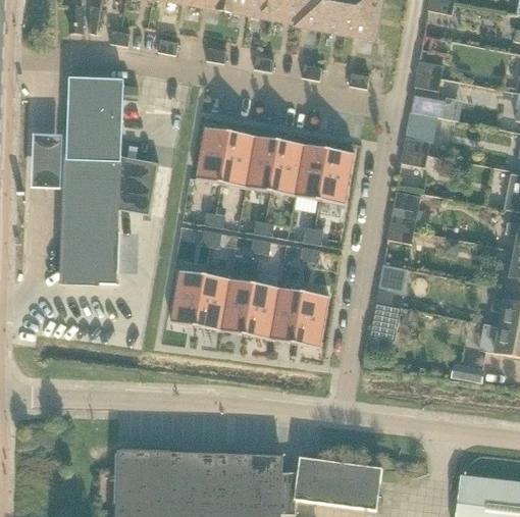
[(164,0),(294,22),(298,0),(164,0)]
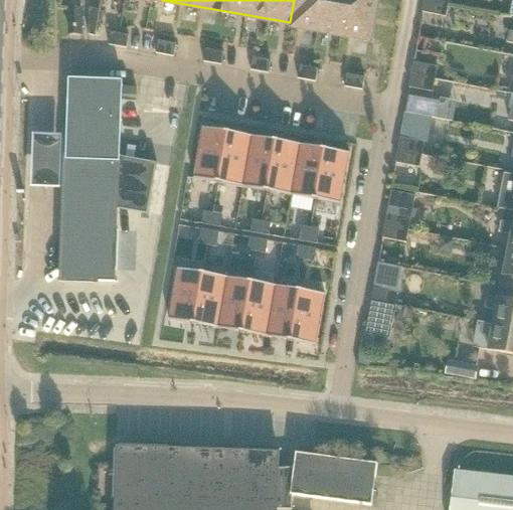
[(294,0),(290,22),(290,24),(368,38),(374,0),(294,0)]
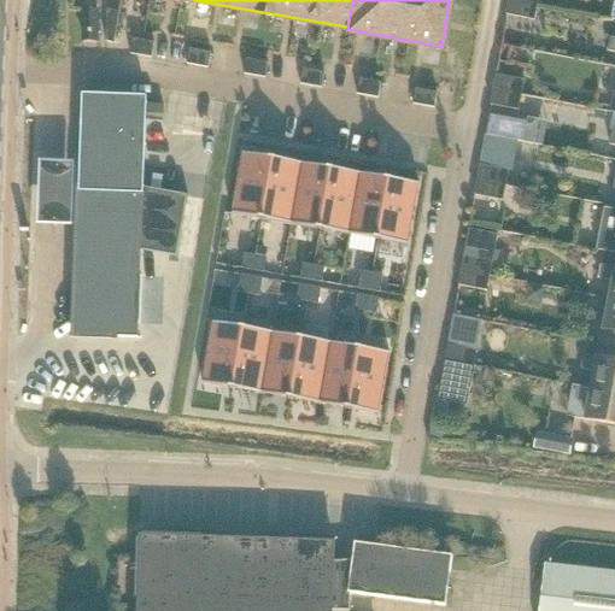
[(532,16),(536,0),(505,0),(504,10),(532,16)]
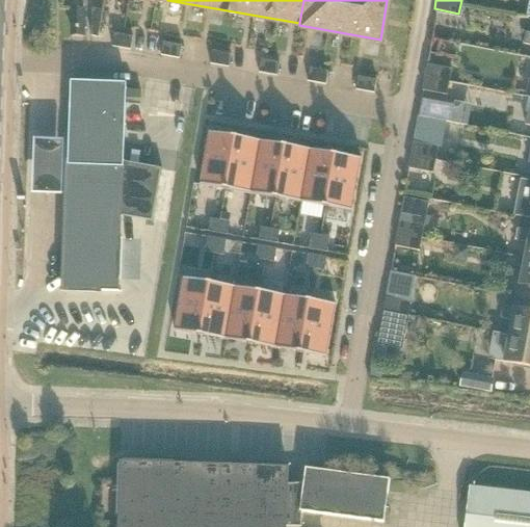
[(90,3),(89,32),(96,33),(101,5),(90,3)]
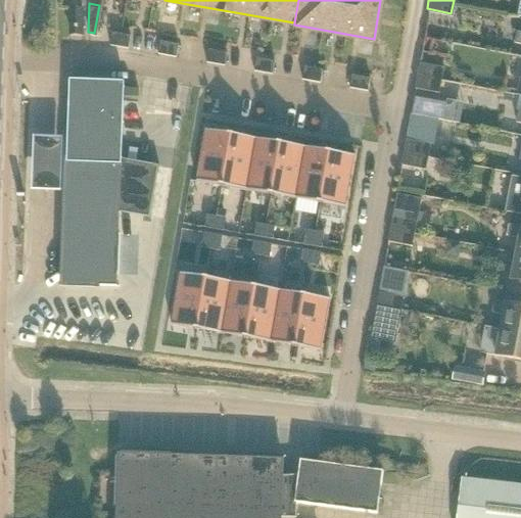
[(81,33),(82,7),(70,7),(69,33),(81,33)]
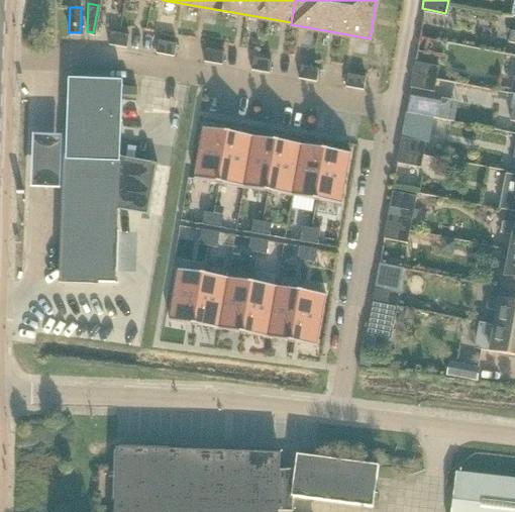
[(108,41),(116,43),(118,29),(110,27),(108,41)]
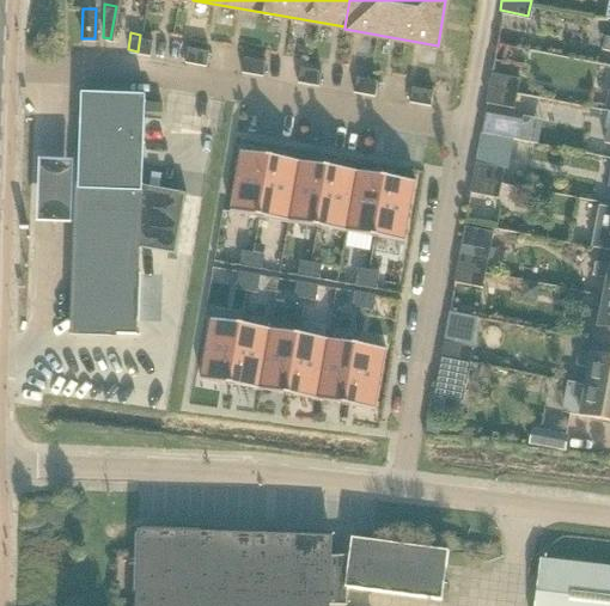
[(151,36),(140,35),(138,51),(148,53),(151,36)]
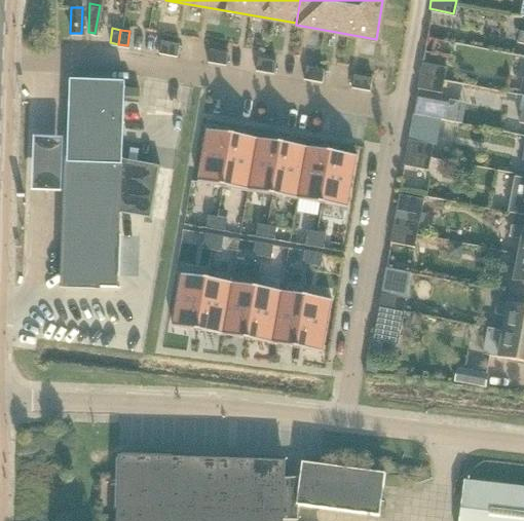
[(160,37),(157,50),(166,52),(170,39),(160,37)]
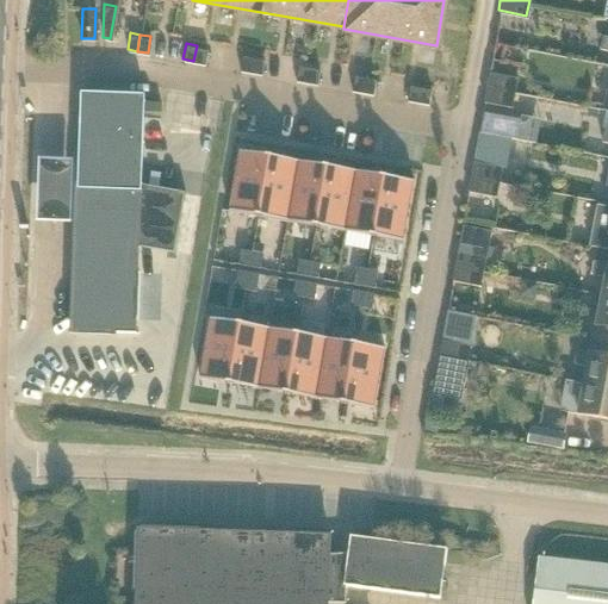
[(208,47),(197,45),(193,61),(204,63),(208,47)]
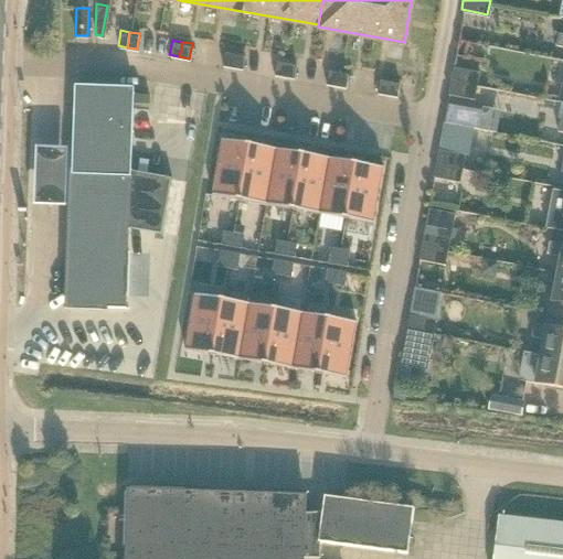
[(224,49),(222,64),(231,65),(234,51),(224,49)]
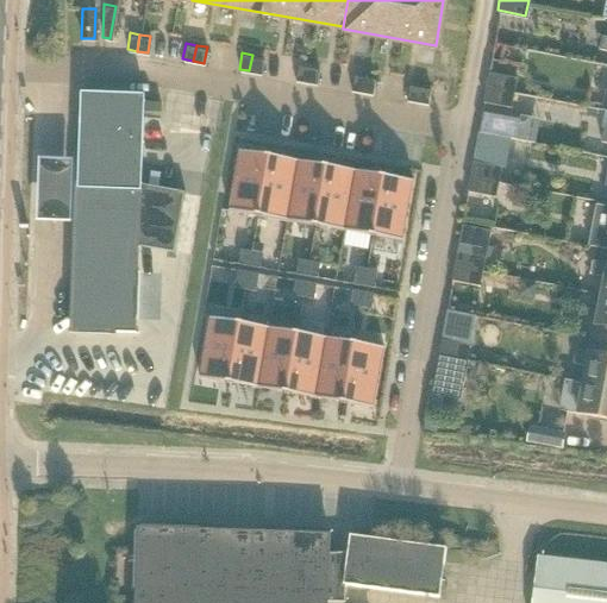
[(262,56),(252,55),(249,70),(260,73),(262,56)]
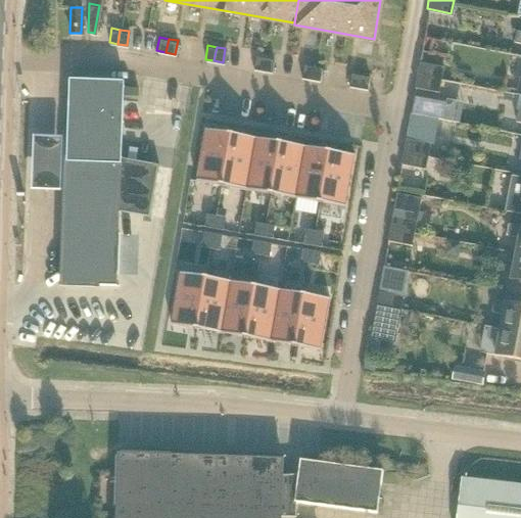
[(255,53),(252,67),(262,69),(265,55),(255,53)]
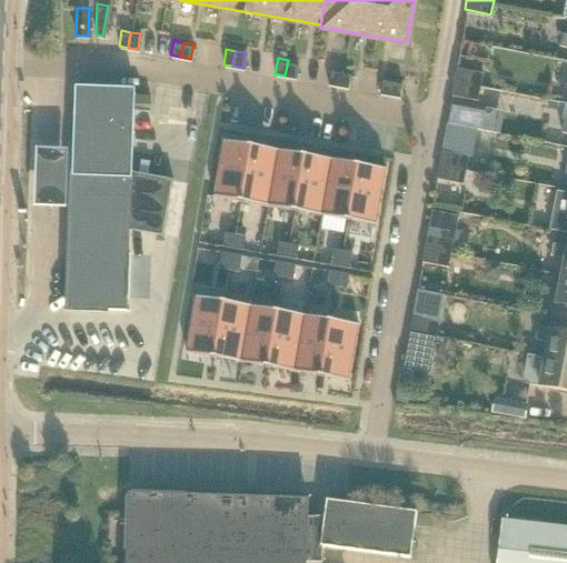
[(298,62),(288,60),(285,76),(295,77),(298,62)]
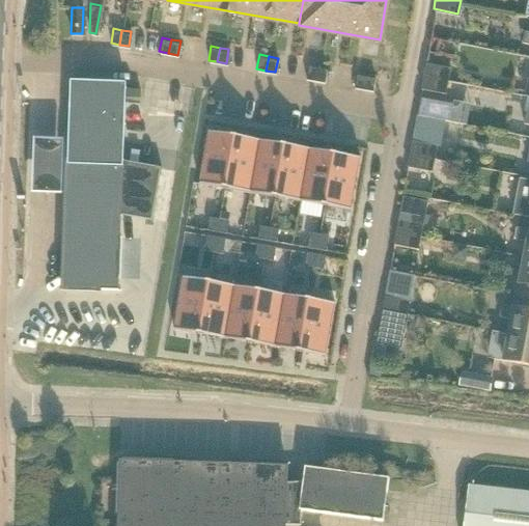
[(422,74),(446,78),(449,65),(424,60),(422,74)]
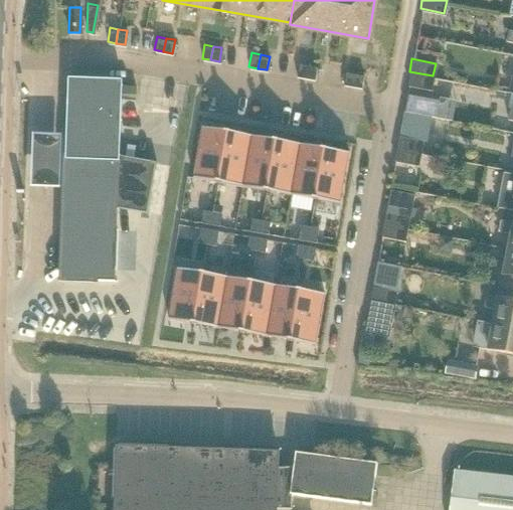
[(299,60),(296,74),(305,76),(308,62),(299,60)]
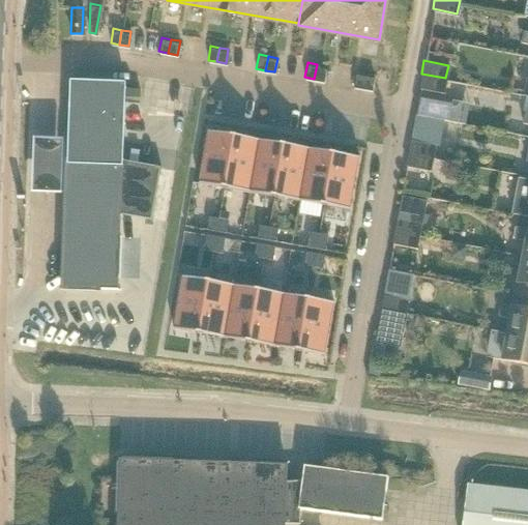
[(326,65),(317,64),(314,79),(323,81),(326,65)]
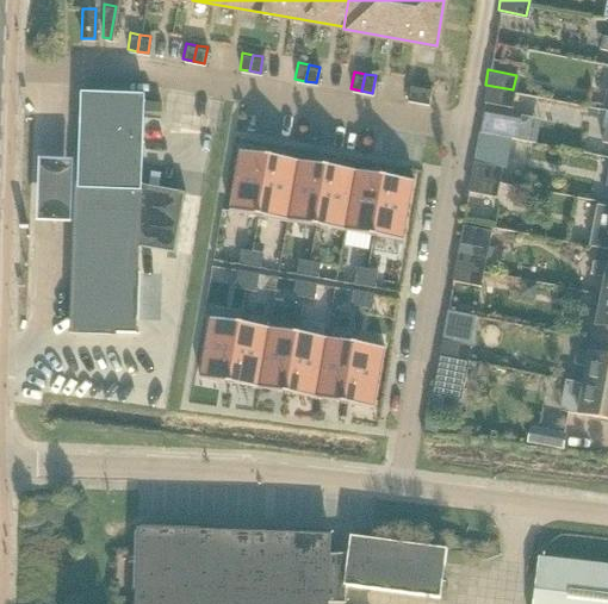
[(409,82),(407,98),(417,100),(420,83),(409,82)]
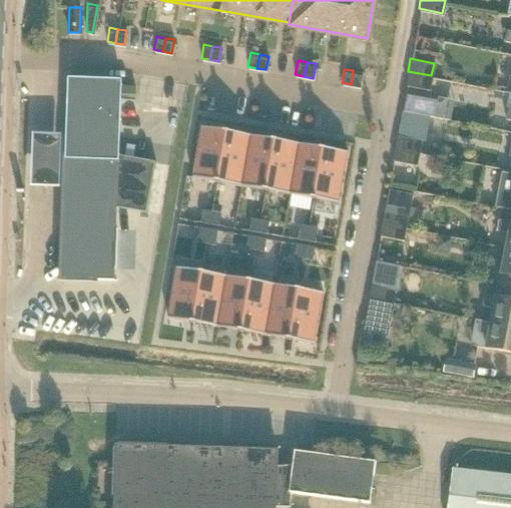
[(361,72),(353,70),(351,84),(359,86),(361,72)]
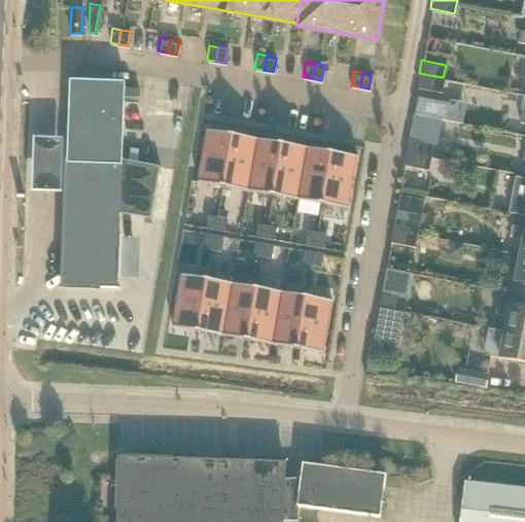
[(441,90),(443,77),(419,73),(417,85),(441,90)]
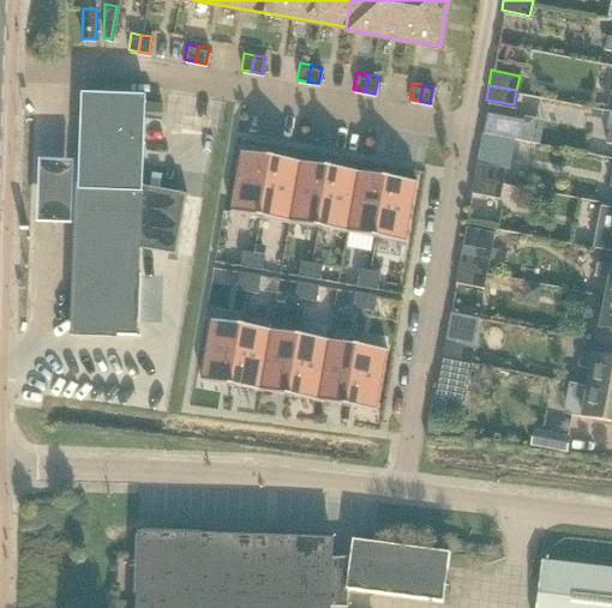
[(79,89),(72,329),(136,329),(139,244),(173,250),(184,191),(141,182),(144,92),(79,89)]
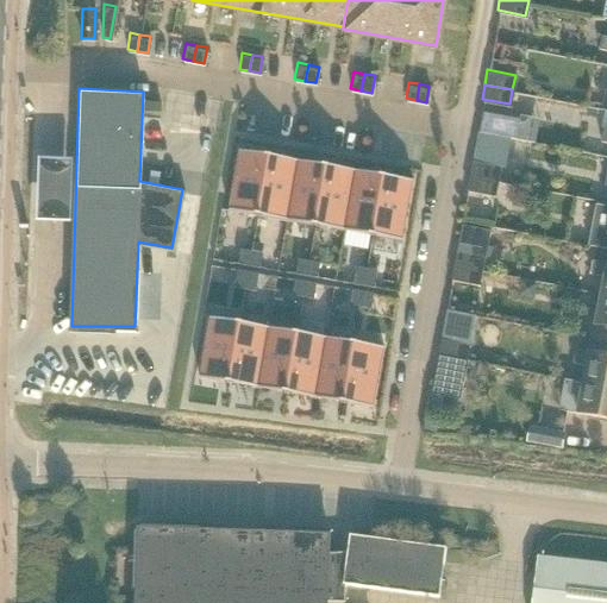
[(143,98),(143,115),(160,117),(160,99),(143,98)]
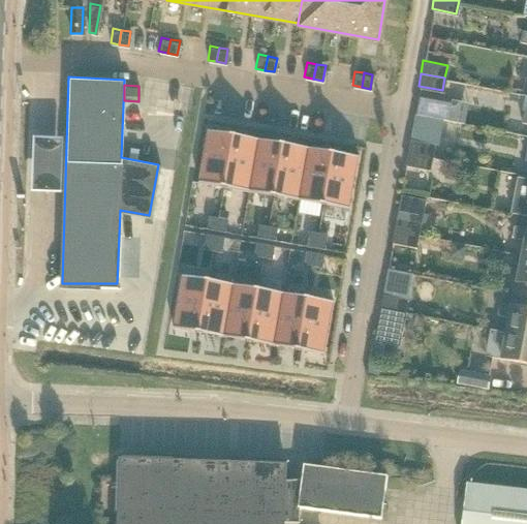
[(425,114),(452,116),(454,101),(427,98),(425,114)]
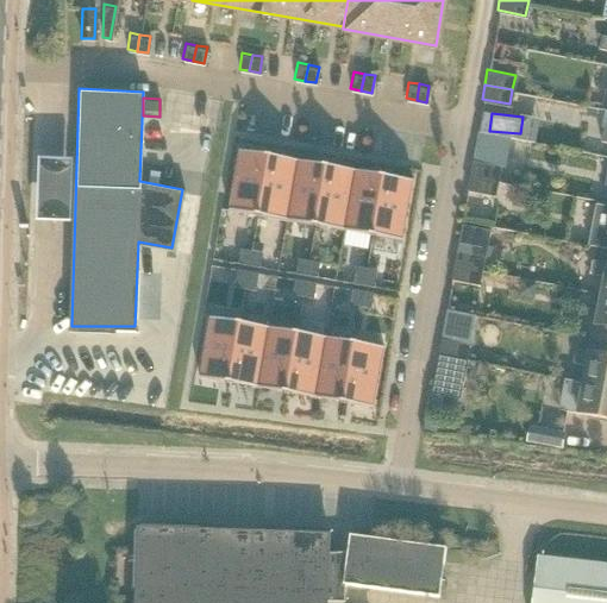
[(475,142),(471,158),(469,173),(496,178),(500,164),(496,163),(500,146),(475,142)]
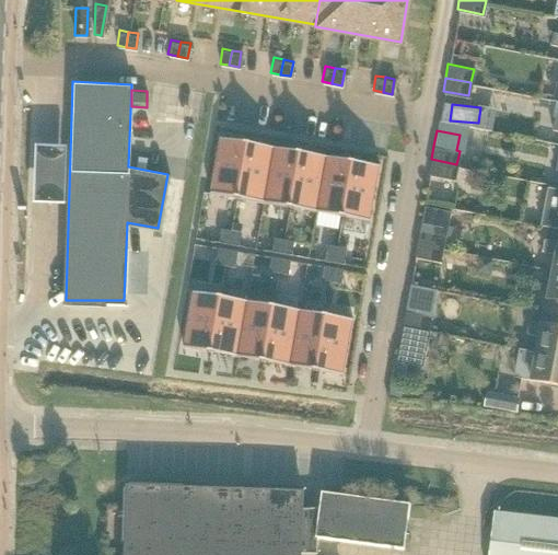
[(235,195),(245,139),(219,135),(209,191),(235,195)]
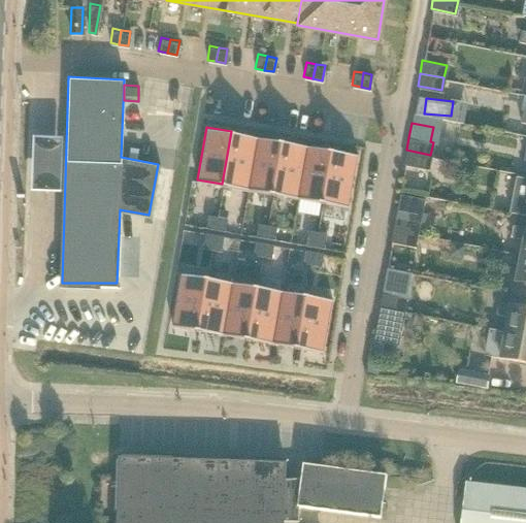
[(247,188),(256,136),(231,131),(222,184),(247,188)]
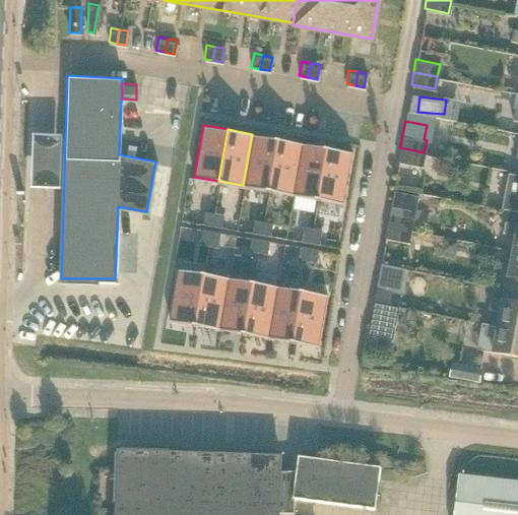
[(28,134),(27,189),(42,190),(57,190),(59,136),(44,135),(28,134)]
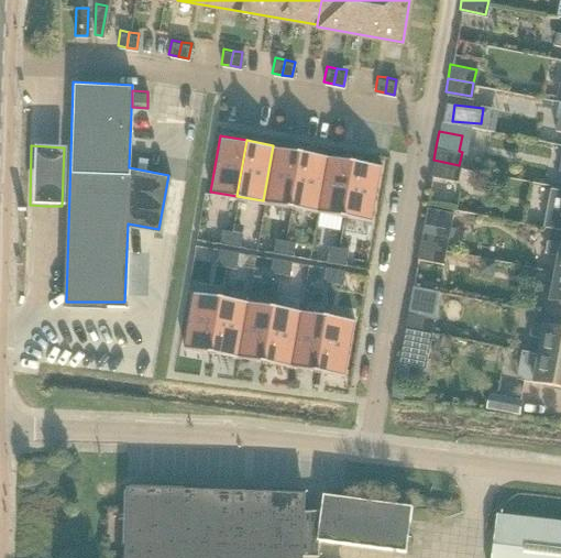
[(290,206),(300,150),(273,145),(263,200),(290,206)]
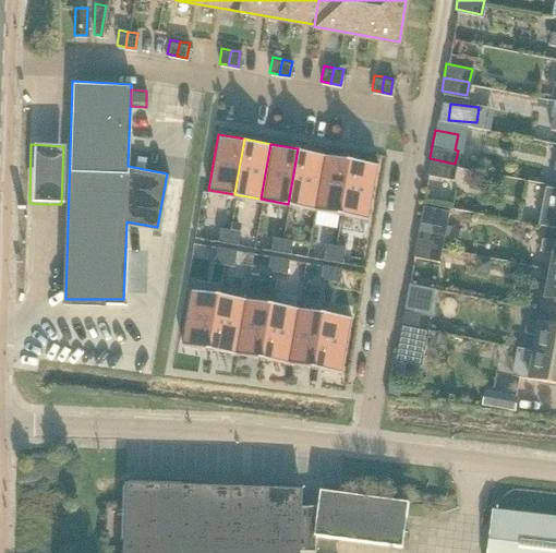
[(314,208),(324,153),(298,148),(288,204),(314,208)]
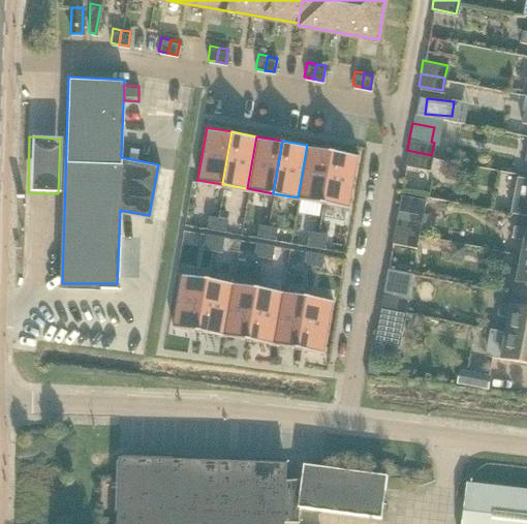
[(322,202),(332,150),(307,145),(298,197),(322,202)]
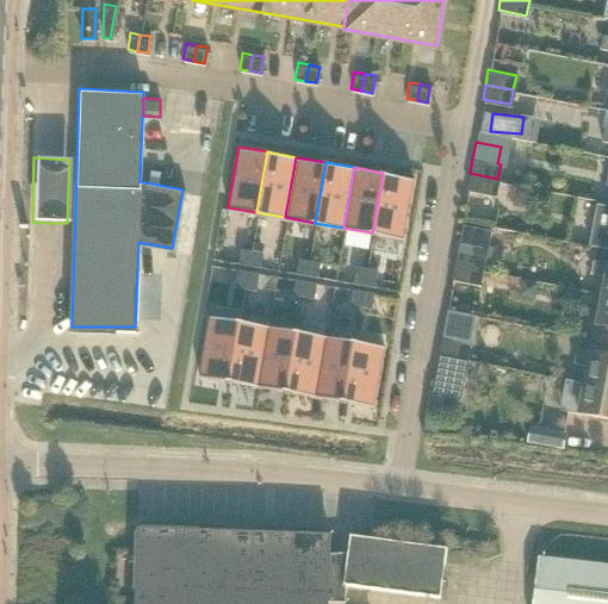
[(372,232),(402,237),(413,178),(383,173),(372,232)]
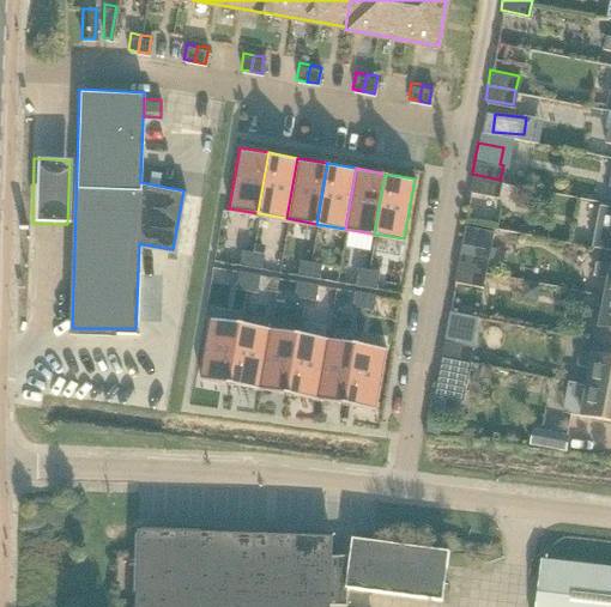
[(497,195),(500,180),(472,174),(469,189),(497,195)]
